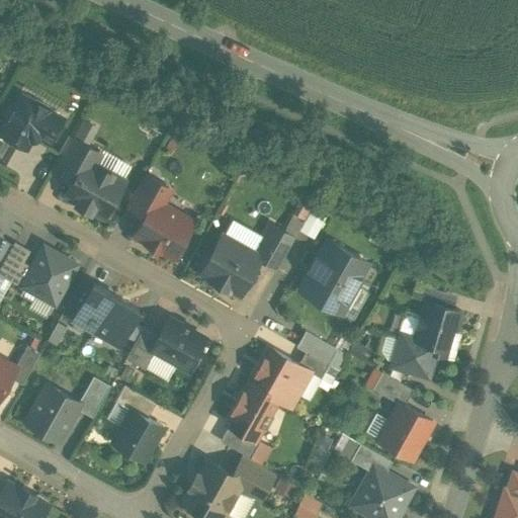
[(8,115),(9,119),(2,133),(1,134),(16,142),(26,148),(30,140),(39,137),(51,143),(64,117),(49,109),(51,107),(35,99),(34,101),(27,97),(21,108),(18,106),(12,108),(8,115)]
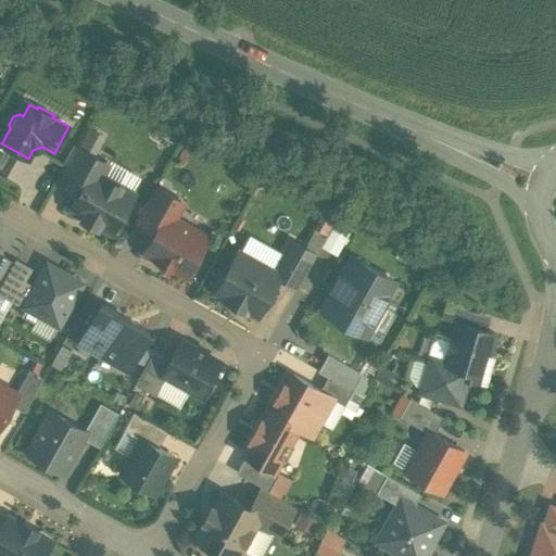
[(1,143),(2,142),(0,141),(0,172),(4,175),(17,152),(1,143)]
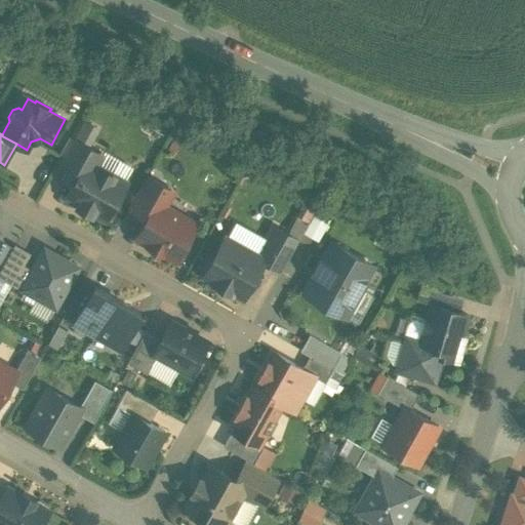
[(74,138),(55,170),(76,182),(87,160),(92,163),(98,153),(74,138)]
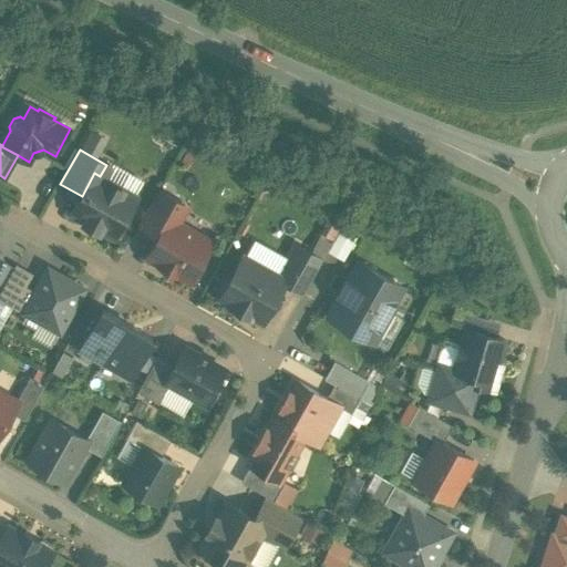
[(82,196),(73,212),(88,219),(85,223),(99,230),(101,227),(115,236),(137,197),(100,176),(94,173),(82,196)]
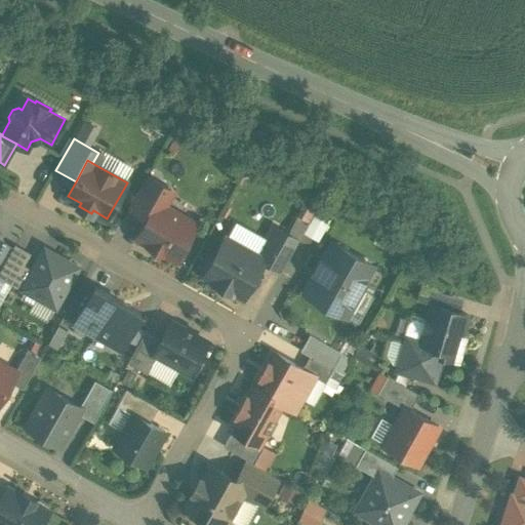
[(172,190),(148,175),(129,207),(148,217),(157,201),(163,205),(172,190)]
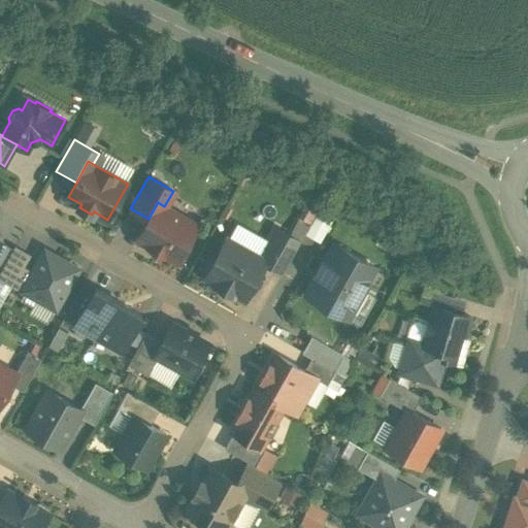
[(164,206),(158,202),(149,219),(138,237),(152,245),(151,246),(164,254),(165,253),(177,260),(196,228),(176,217),(177,213),(164,206)]
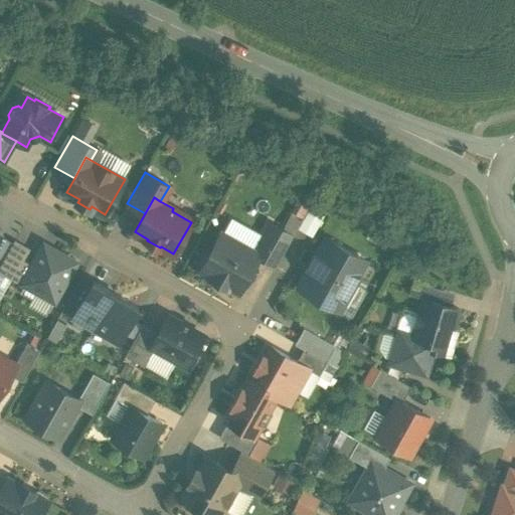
[(309,210),(299,227),(309,233),(319,216),(309,210)]
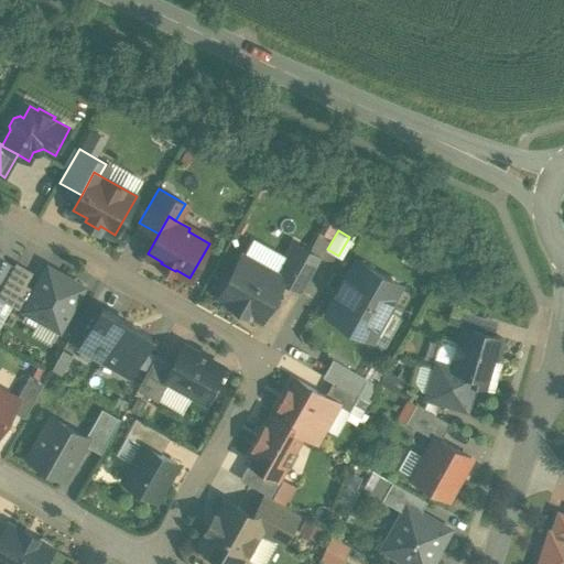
[(322,257),(295,242),(278,274),(284,278),(283,281),(303,292),(322,257)]
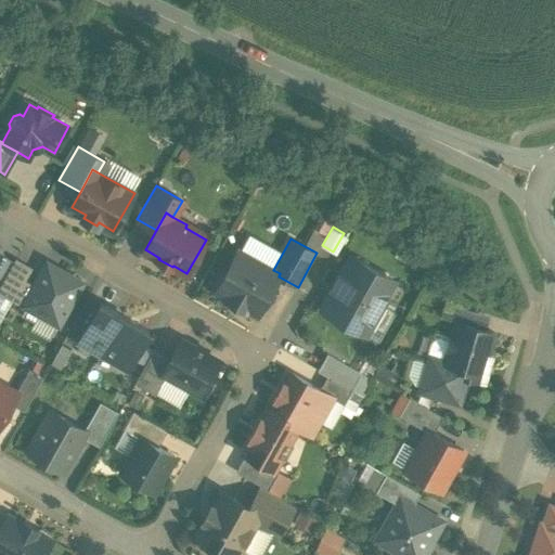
[(273,270),(239,250),(230,267),(223,268),(216,282),(218,287),(216,291),(227,296),(226,298),(246,310),(247,308),(258,313),(279,276),(280,273),(273,270)]
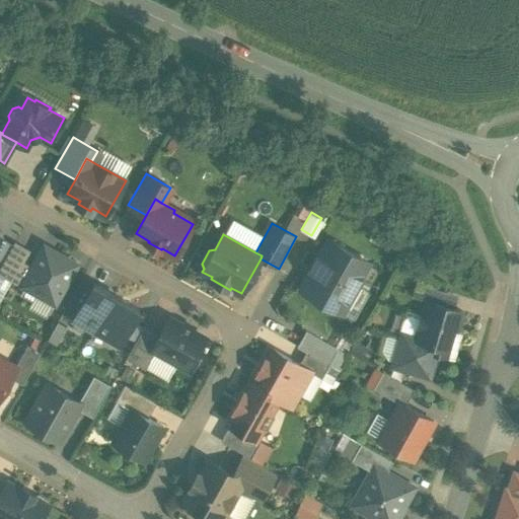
[(368,262),(329,239),(324,248),(322,247),(305,278),(307,279),(302,289),(343,311),(358,284),(356,283),(368,262)]
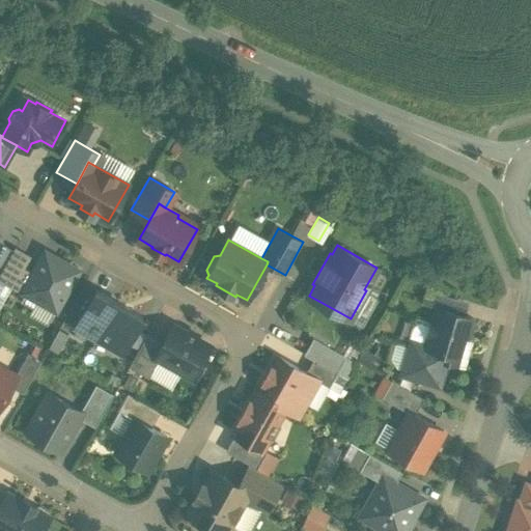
[(16,246),(0,274),(0,280),(20,291),(31,271),(25,268),(32,255),(16,246)]
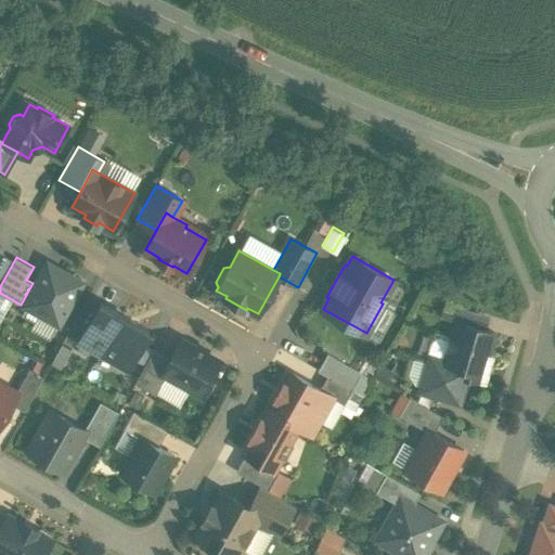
[(82,282),(48,262),(36,284),(33,283),(21,305),(26,308),(27,306),(59,323),(82,282)]
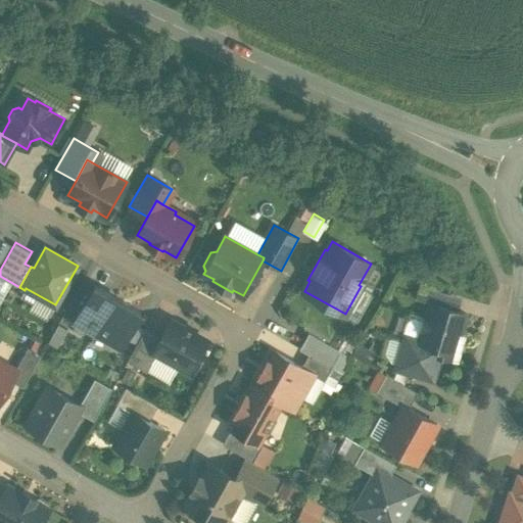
[(95,285),(75,321),(96,333),(116,297),(95,285)]
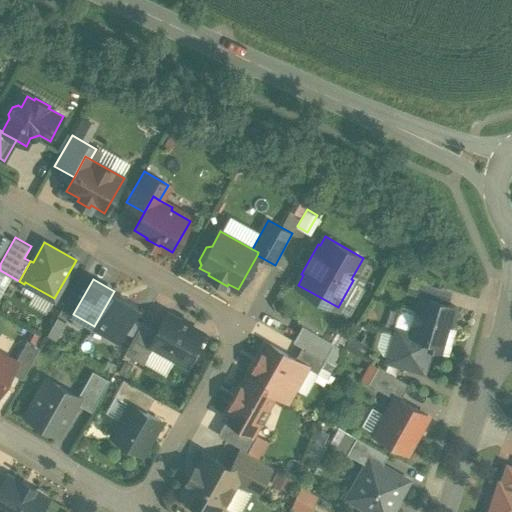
[(422,282),(411,279),(407,291),(418,294),(422,282)]
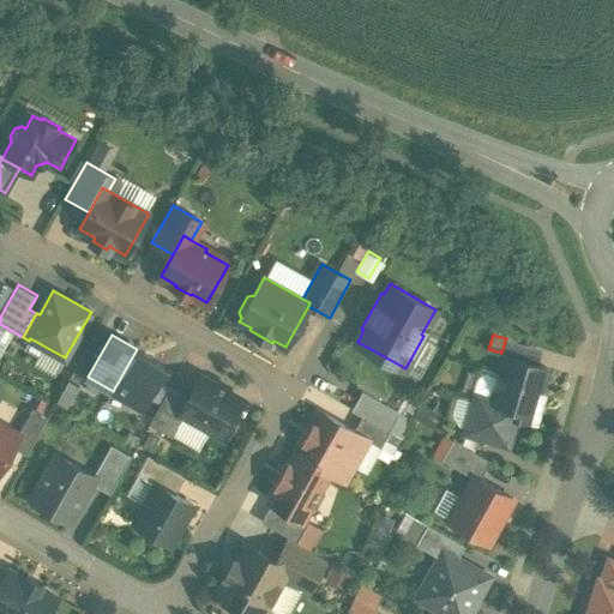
[(137,349),(113,391),(142,407),(166,365),(137,349)]
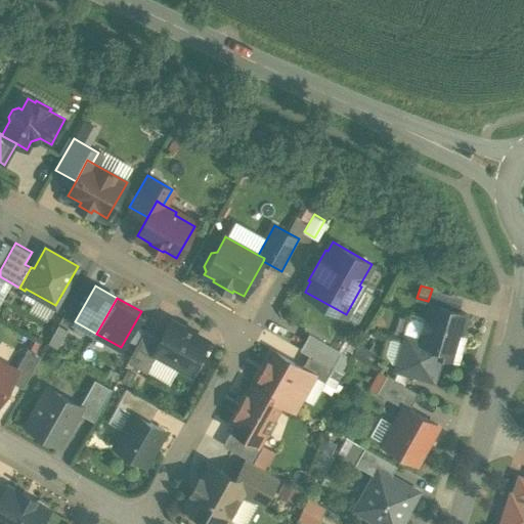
[(467,312),(432,302),(428,317),(426,317),(422,330),(424,330),(421,341),(421,342),(441,348),(439,354),(441,355),(456,359),(464,336),(460,335),(467,312)]
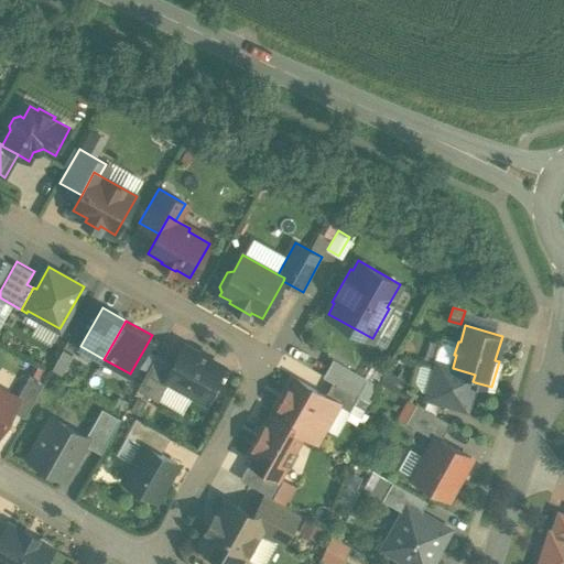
[(224,365),(185,344),(174,364),(165,379),(170,381),(204,401),(224,365)]
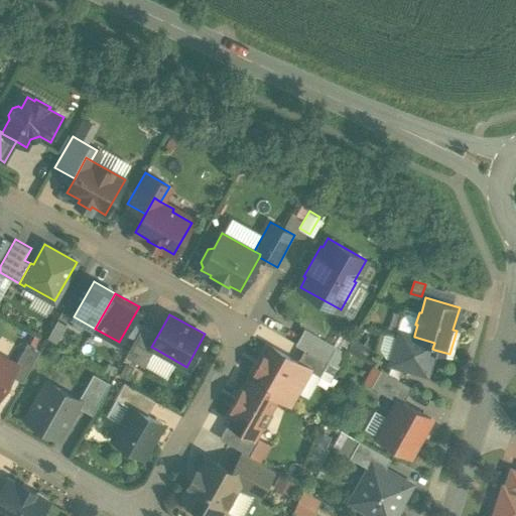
[(159,333),(143,325),(126,356),(145,367),(155,349),(151,347),(159,333)]
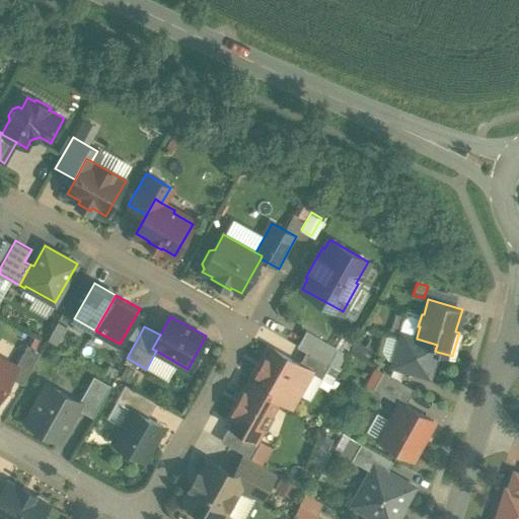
[(339,348),(306,329),(297,346),(306,351),(329,364),(339,348)]
